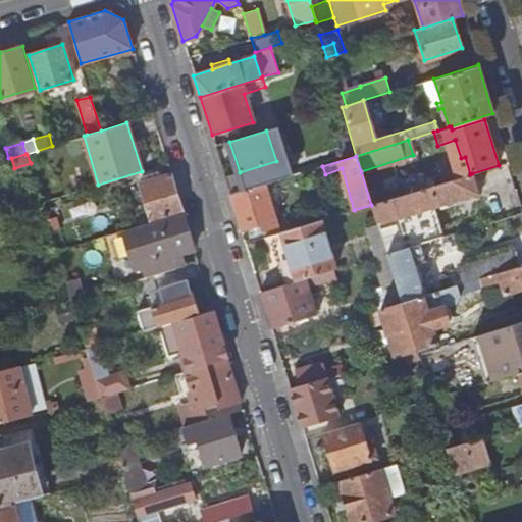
[(313,177),(324,174),(325,174),(322,166),(311,169),(313,177)]
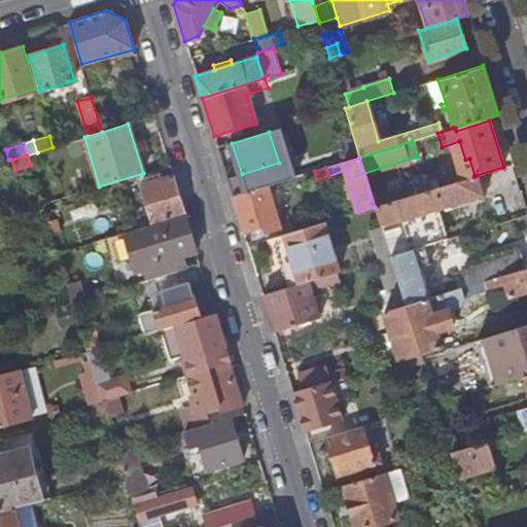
[(151,224),(184,214),(173,175),(140,185),(151,224)]
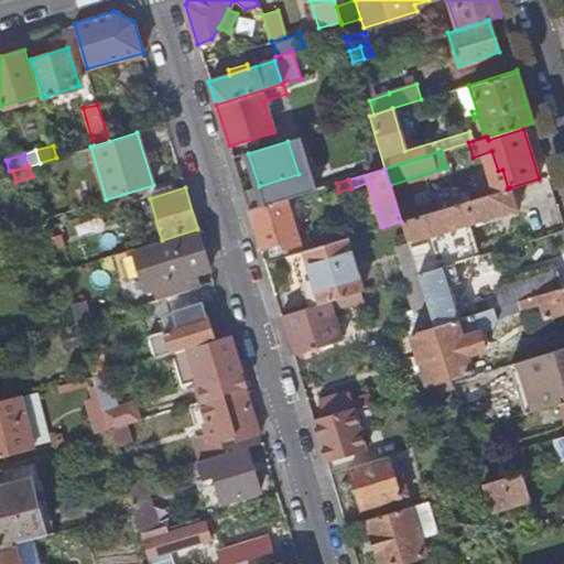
[(416,274),(465,259),(475,256),(465,224),(516,208),(510,187),(508,188),(401,221),(407,242),(431,235),(432,240),(409,248),(416,274)]
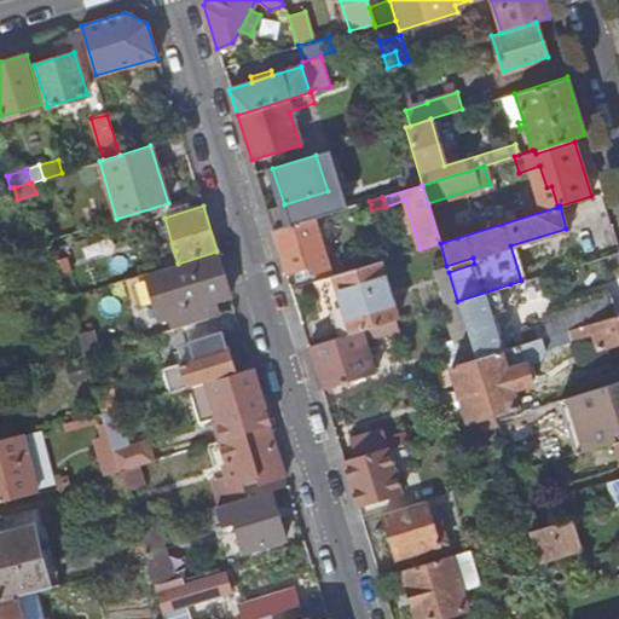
[(311,276),(329,270),(313,219),(272,231),(287,275),(302,270),(308,267),(311,276)]
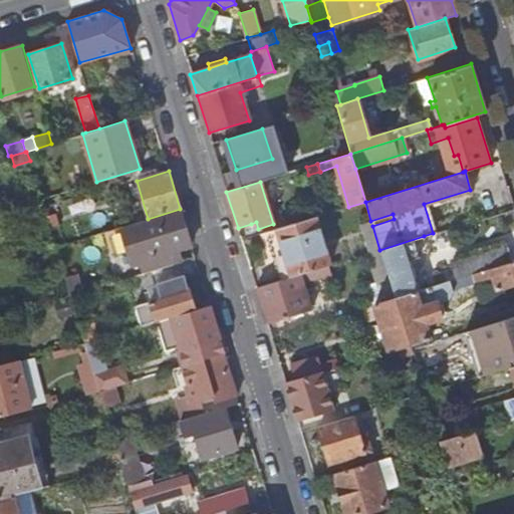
[(144,273),(173,264),(169,252),(177,250),(191,245),(180,209),(148,219),(120,228),(132,264),(140,262),(144,273)]
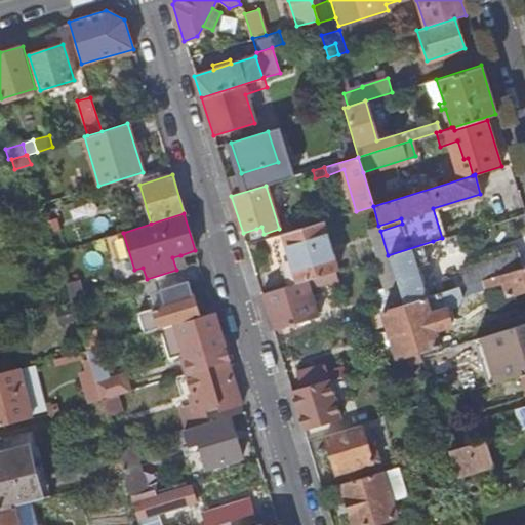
[(51,235),(61,232),(56,218),(47,220),(51,235)]
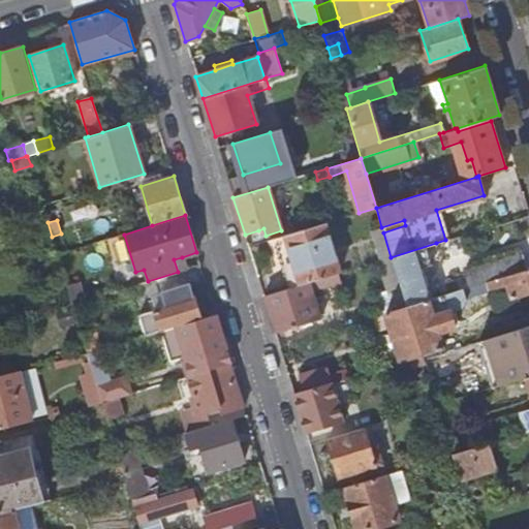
[(309,282),(321,279),(340,273),(324,223),(269,241),(270,247),(275,246),(288,288),(309,282)]
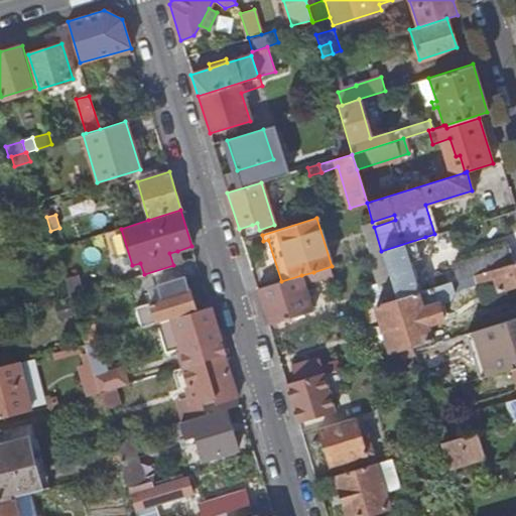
[(396,298),(417,291),(408,263),(432,256),(425,237),(381,251),(396,298)]
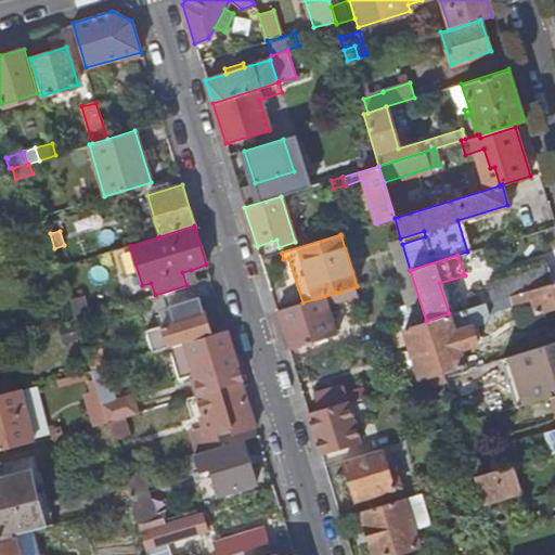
[(514,293),(528,289),(551,282),(545,267),(485,285),(487,293),(490,300),(514,293)]
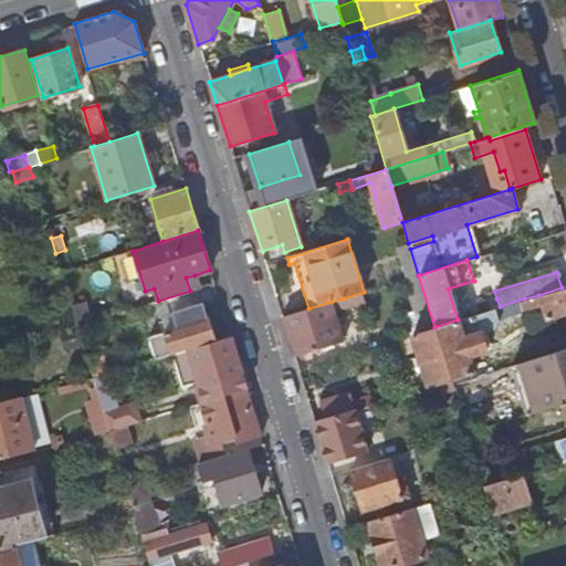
[(190,291),(199,287),(195,275),(186,278),(190,291)]
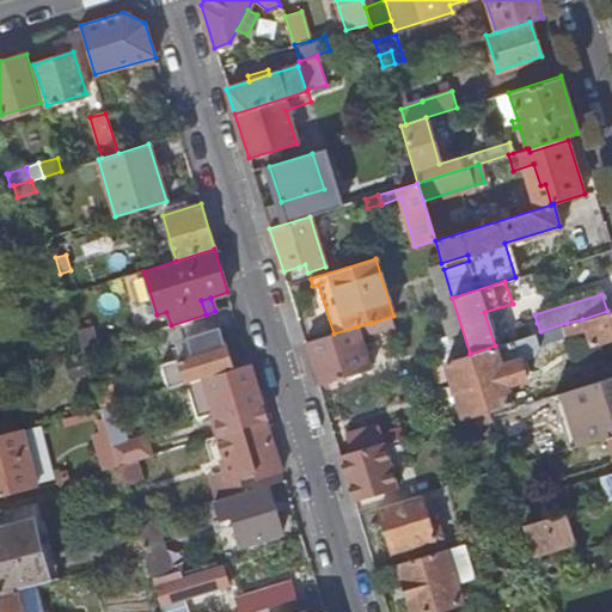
[(452,298),(438,301),(448,337),(434,342),(440,363),(445,361),(470,354),(452,298)]
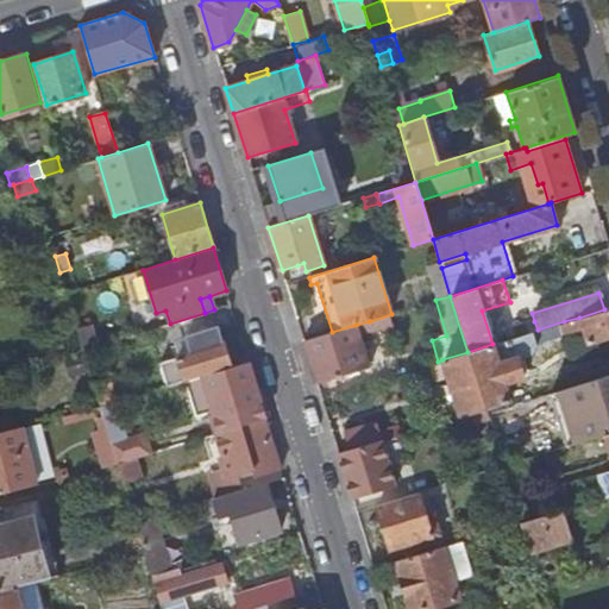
[(588,344),(608,337),(608,307),(604,309),(579,318),(588,344)]
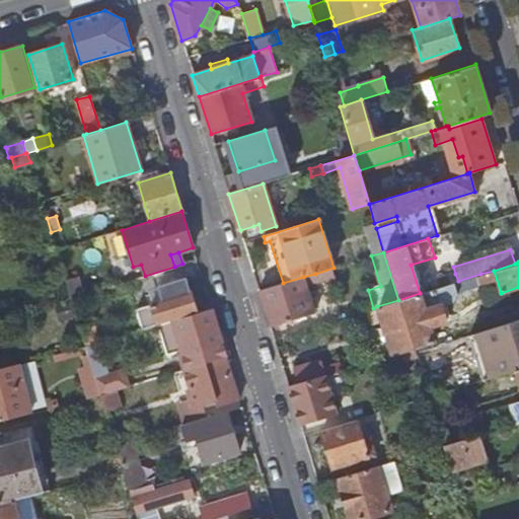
[(444,286),(458,281),(455,274),(441,279),(444,286)]
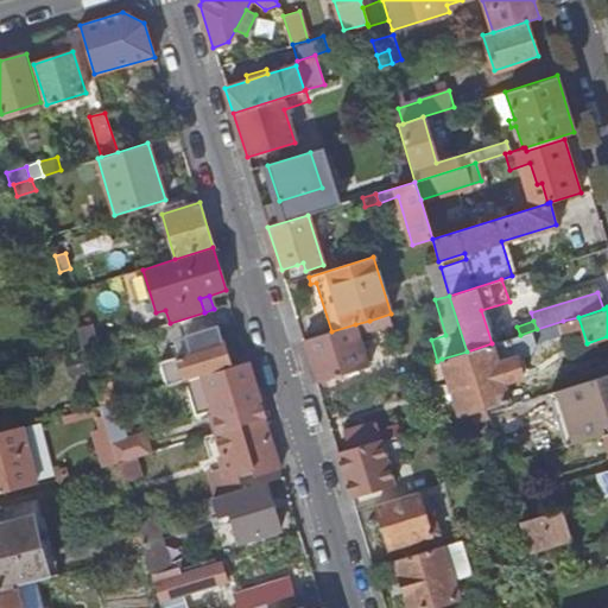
[(524,349),(568,335),(563,321),(537,329),(520,335),(524,349)]
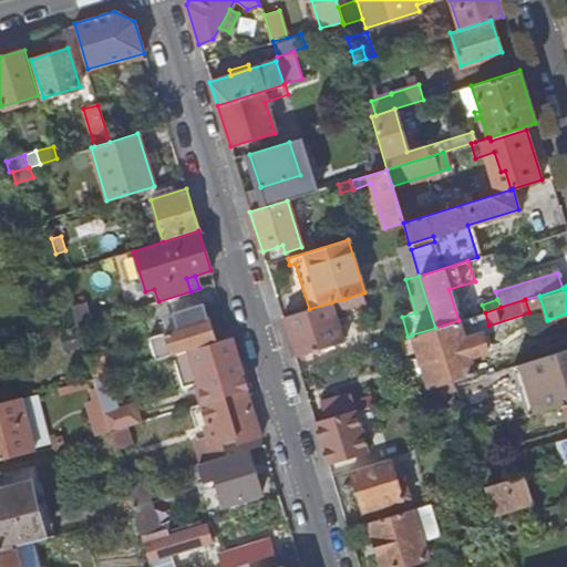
[(78,327),(91,322),(85,302),(72,307),(78,327)]
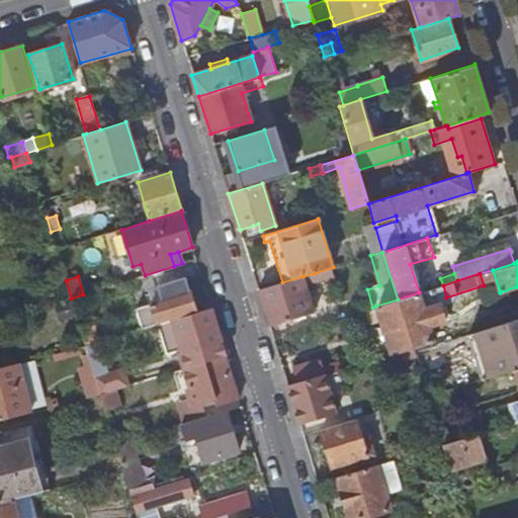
[(282,282),(258,290),(269,326),(314,312),(310,298),(304,300),(298,285),(305,284),(303,276),(282,282)]
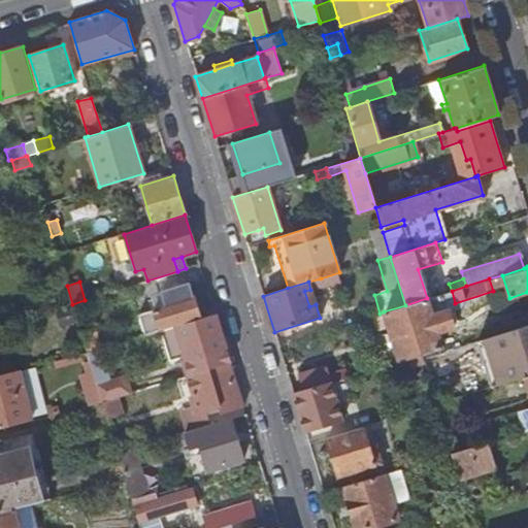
[(160,328),(199,316),(190,285),(161,294),(165,306),(138,315),(144,335),(159,330),(160,330),(161,330),(160,328)]
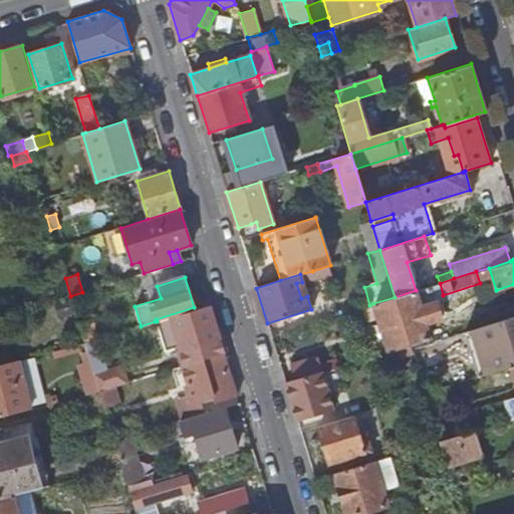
[(302,282),(296,283),(301,298),(307,296),(302,282)]
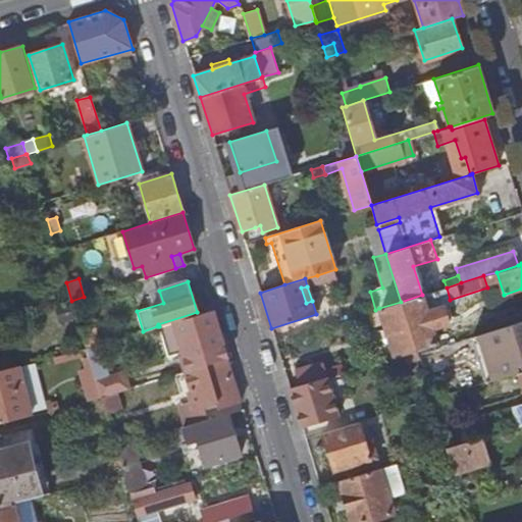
[(433,333),(449,328),(441,307),(427,311),(422,295),(401,302),(416,351),(436,344),(433,333)]
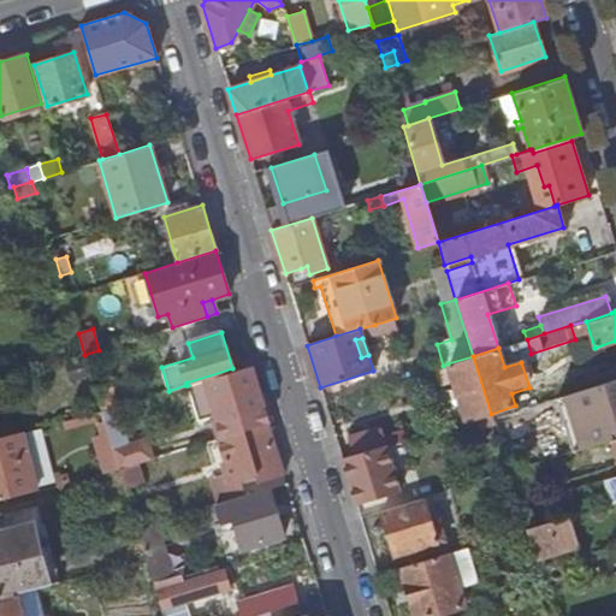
[(466,421),(491,414),(473,356),(448,363),(466,421)]
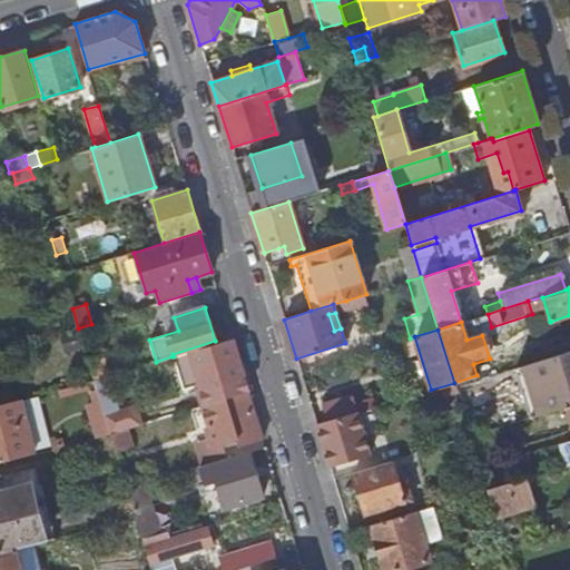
[(77,334),(62,337),(66,352),(81,347),(77,334)]
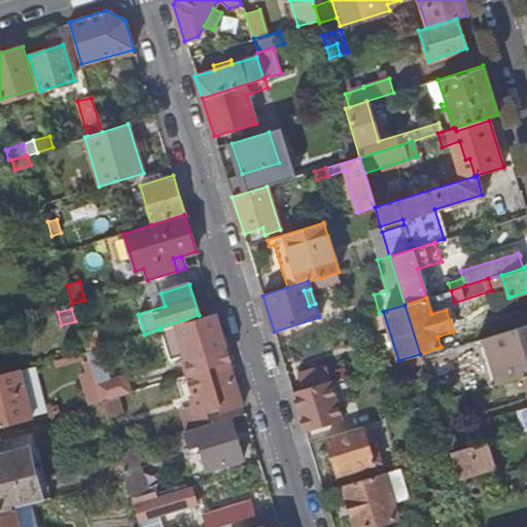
[(184,356),(189,375),(230,362),(214,312),(161,329),(160,329),(169,360),(184,356)]
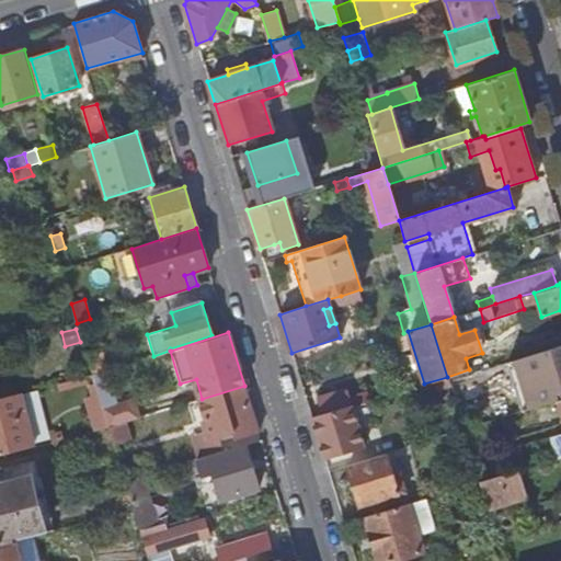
[(529,405),(560,396),(560,341),(515,354),(529,405)]
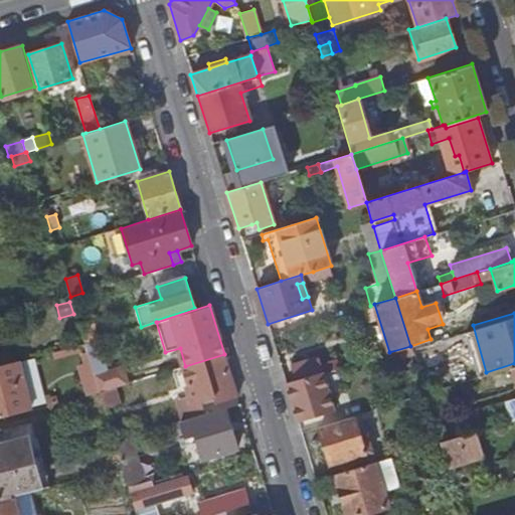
[(98,340),(93,322),(79,326),(86,344),(98,340)]
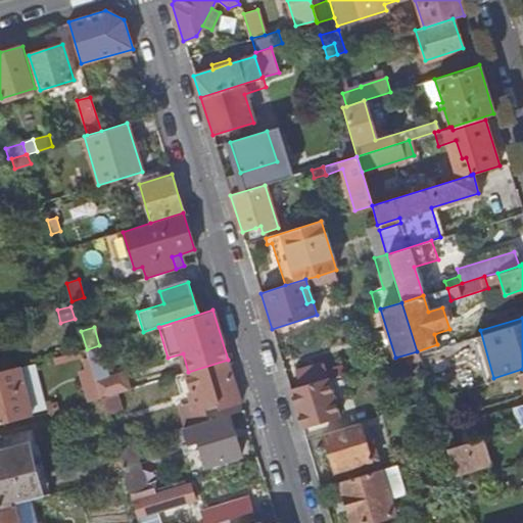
[(93,370),(96,381),(108,377),(99,345),(87,349),(89,358),(93,370)]
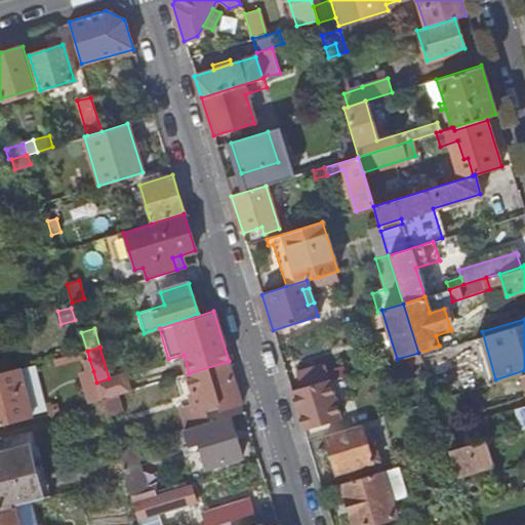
[(86,373),(93,371),(89,359),(82,361),(86,373)]
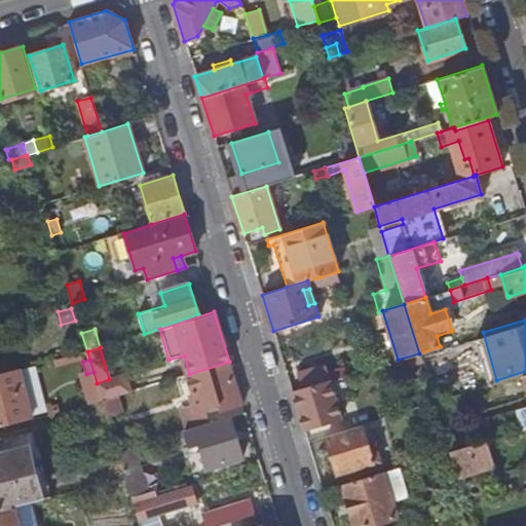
[(186,430),(211,422),(204,402),(216,398),(221,412),(242,405),(229,362),(187,375),(195,404),(179,409),(186,430)]
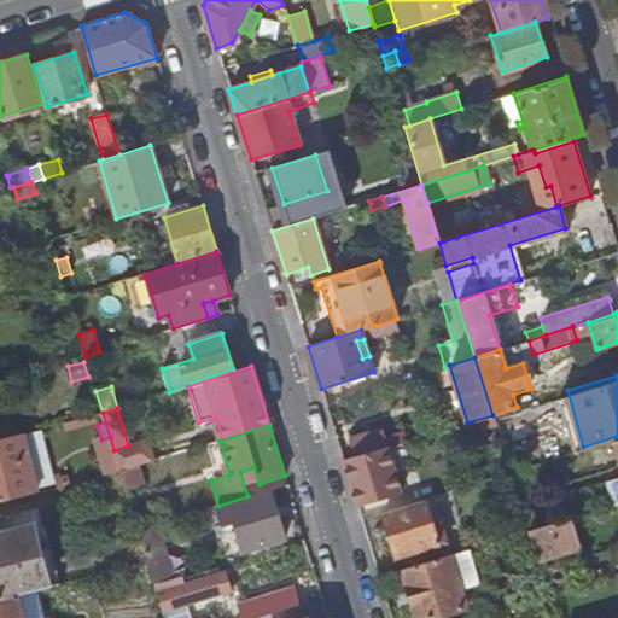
[(355,458),(385,449),(390,447),(384,427),(349,438),(355,458)]
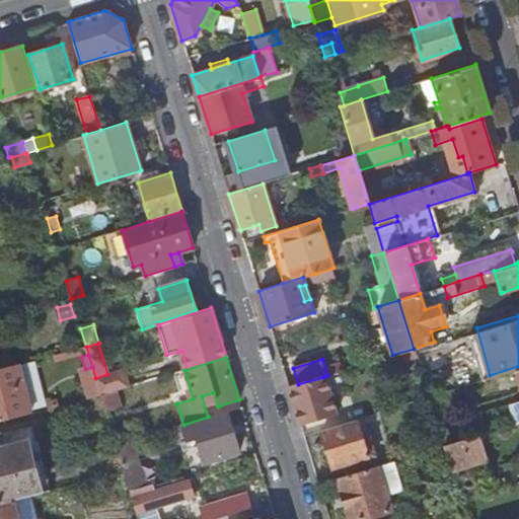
[(0,421),(31,414),(18,365),(0,369),(0,421)]
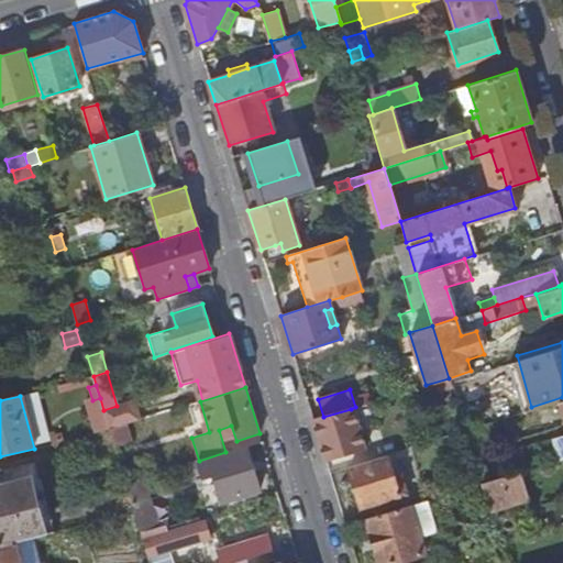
[(89,415),(103,411),(103,410),(100,398),(92,400),(86,401),(89,415)]
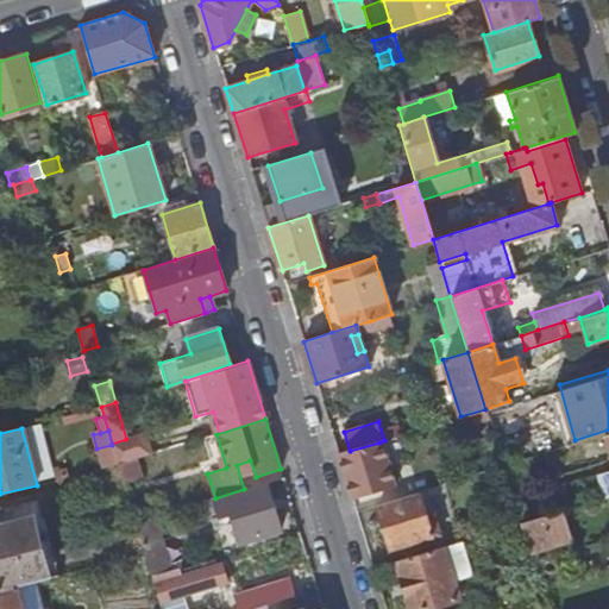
[(112,445),(118,464),(150,454),(144,433),(126,439),(112,444),(112,445)]
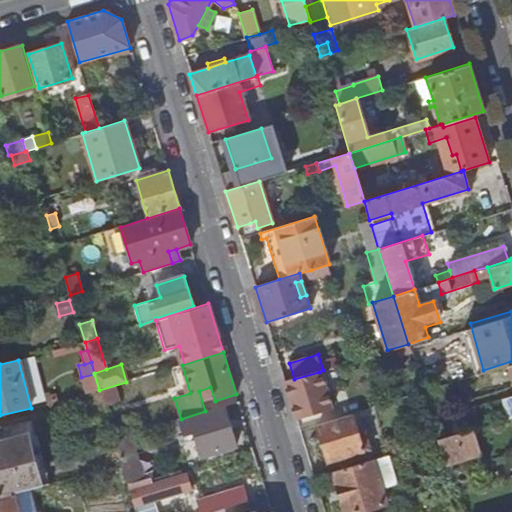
[(296,419),(331,408),(319,372),(294,379),(284,382),(296,419)]
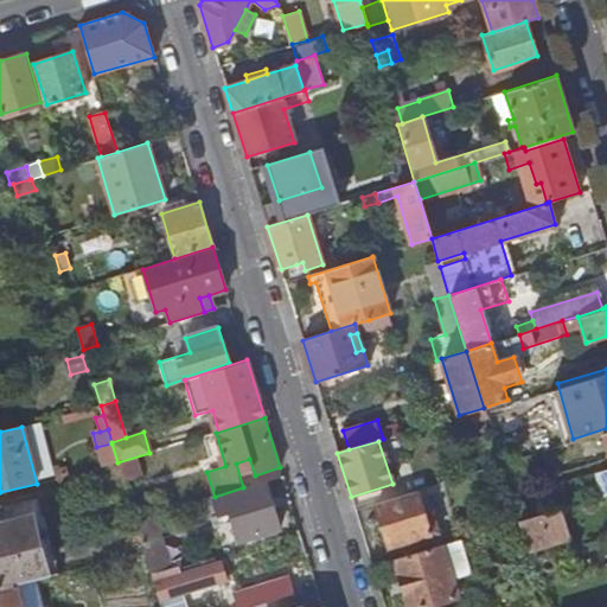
[(102,466),(117,462),(112,443),(96,447),(102,466)]
